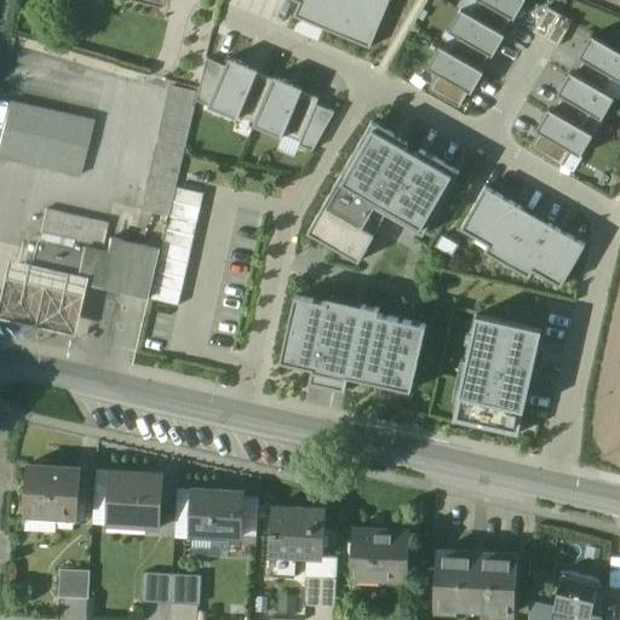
[(391,0),(290,0),(300,4),(294,17),(371,50),(391,0)]
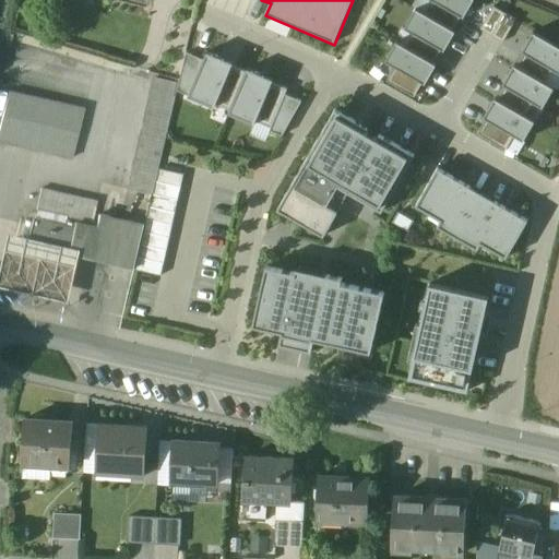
[(432,0),(433,0),(425,15),(453,31),(461,16),(464,19),(474,0),(432,0)]
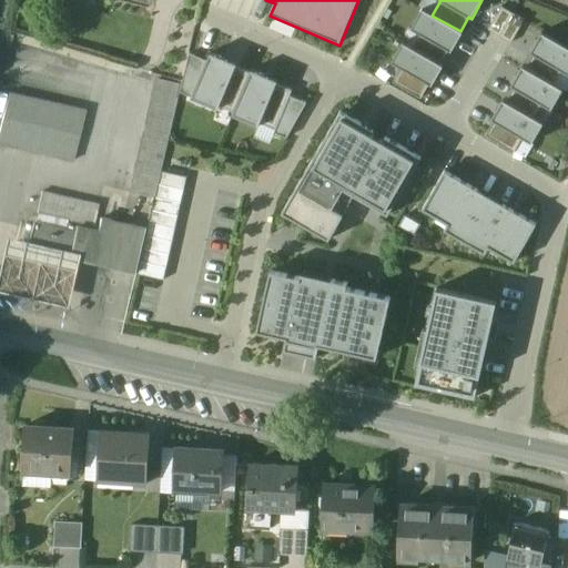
[(504,6),(489,31),(501,38),(515,12),(504,6)]
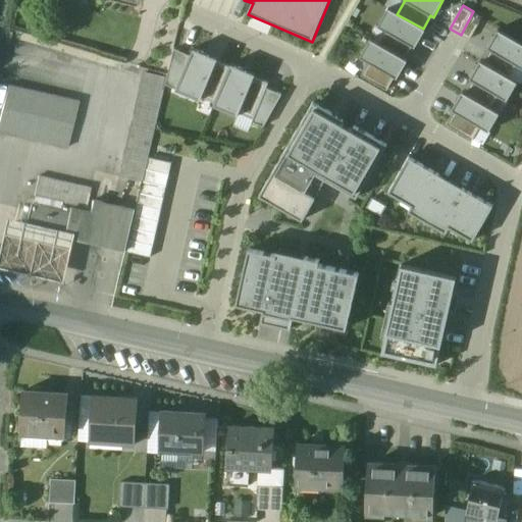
[(386,31),(379,45),(405,60),(413,47),(415,48),(425,30),(423,29),(397,14),(388,9),(378,27),(386,31)]
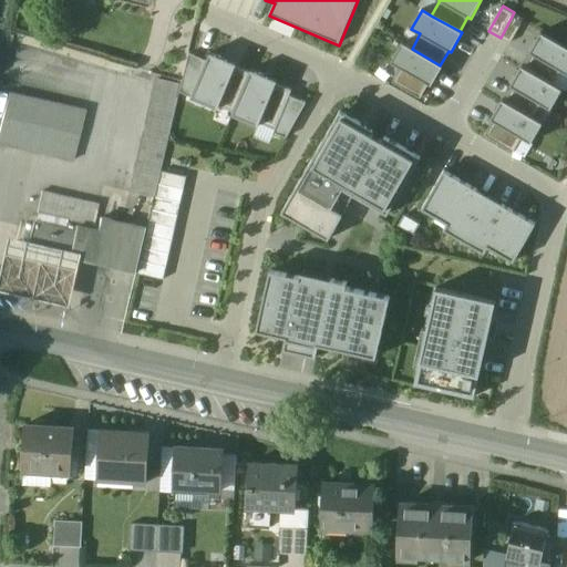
[(514,12),(501,38),(511,43),(525,19),(514,12)]
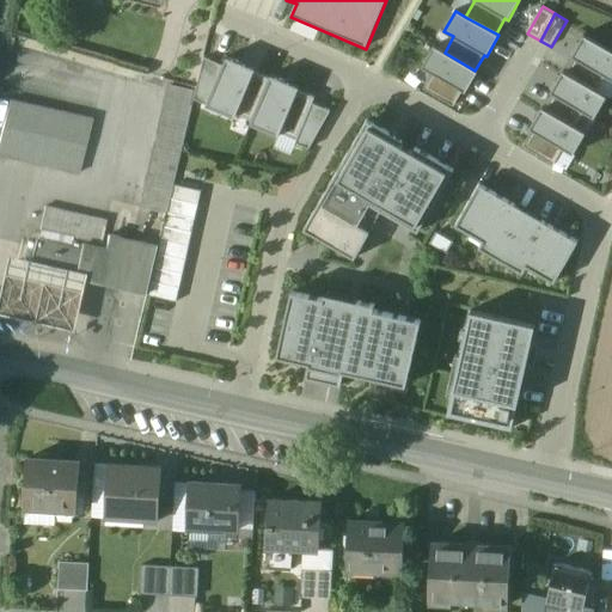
[(575,59),(565,75),(597,92),(605,77),(611,80),(611,53),(583,37),(571,57),(575,59)]
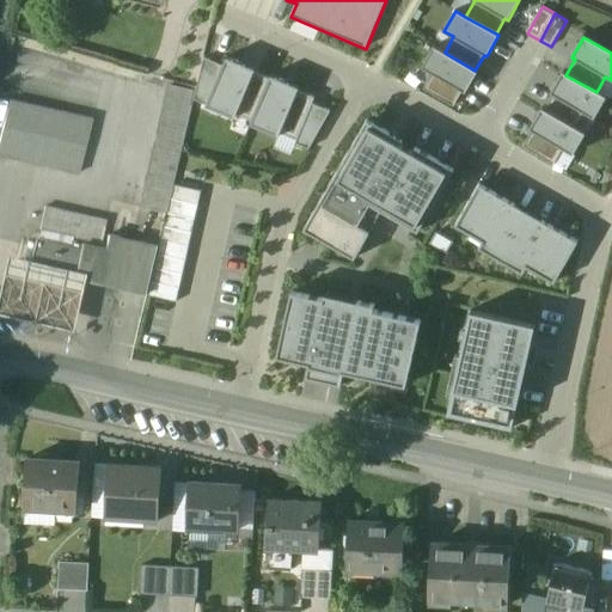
[(433,74),(424,90),(454,106),(463,91),(465,93),(477,72),(475,71),(445,53),(434,47),(422,68),(433,74)]
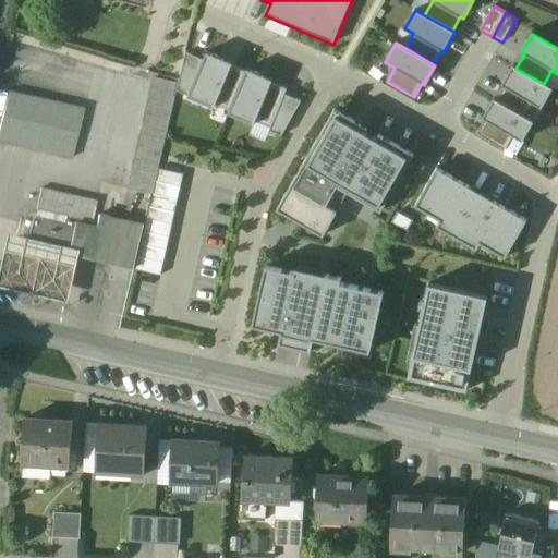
[(228,116),(245,74),(231,68),(232,63),(207,52),(204,62),(187,98),(228,116)]
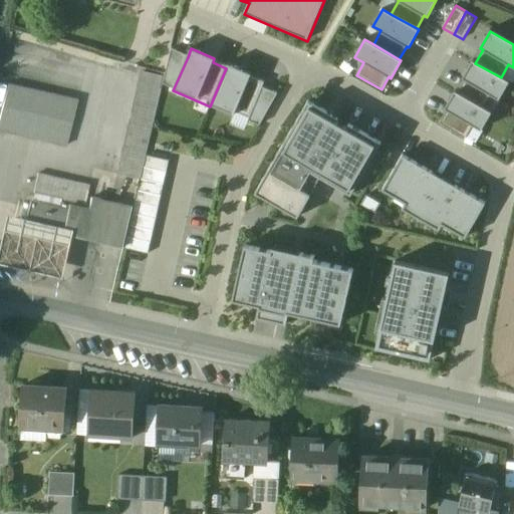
[(173,90),(188,57),(170,49),(164,77),(163,85),(173,90)]
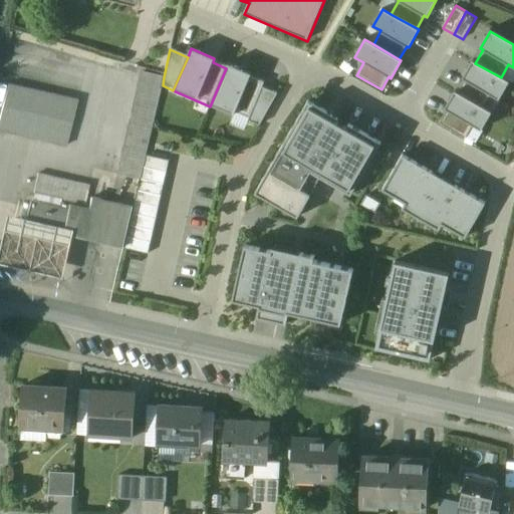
[(465,79),(458,93),(483,108),(491,95),(499,100),(509,82),(501,77),(475,63),(472,61),(463,78),(465,79)]
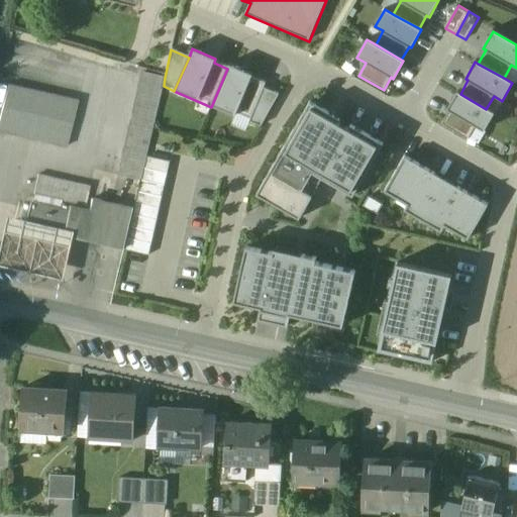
[(227,69),(211,107),(249,123),(263,92),(266,86),(250,80),(252,75),(229,65),(227,69)]
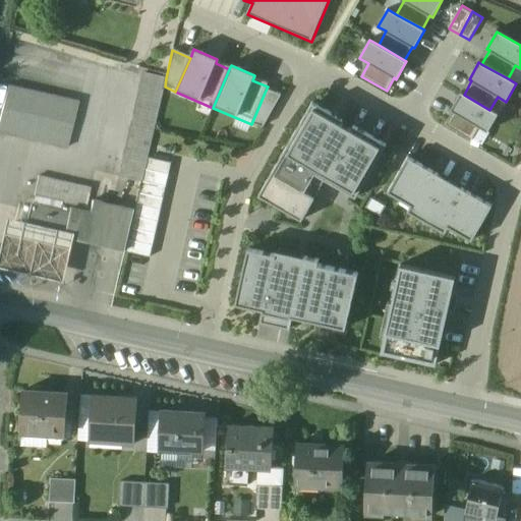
[(119,177),(140,182),(165,87),(166,78),(145,73),(119,177)]
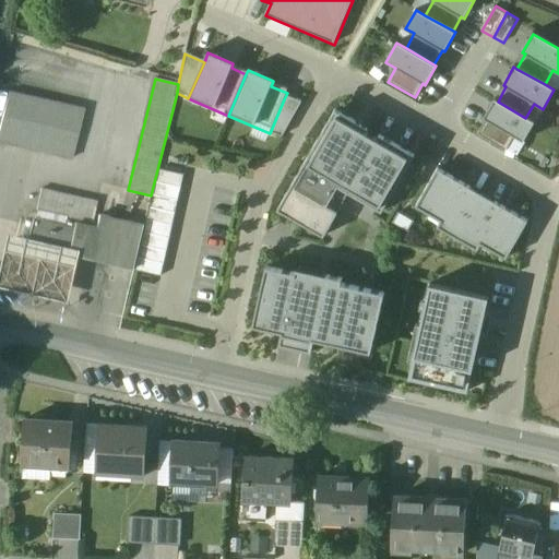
[(85,109),(8,92),(0,126),(0,142),(73,159),(85,109)]
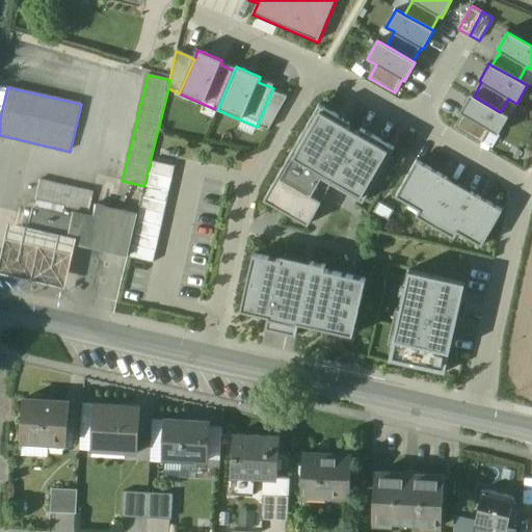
[(270,95),(257,127),(268,132),(286,101),(270,95)]
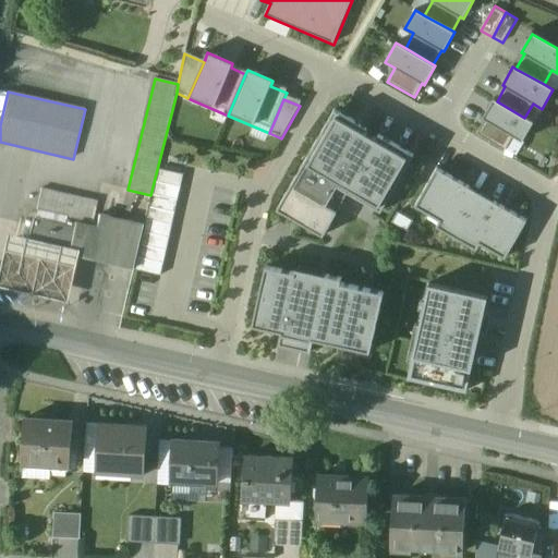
[(486,121),(477,135),(506,150),(513,136),(523,143),(534,123),(524,118),(497,101),(494,100),(483,120),(486,121)]
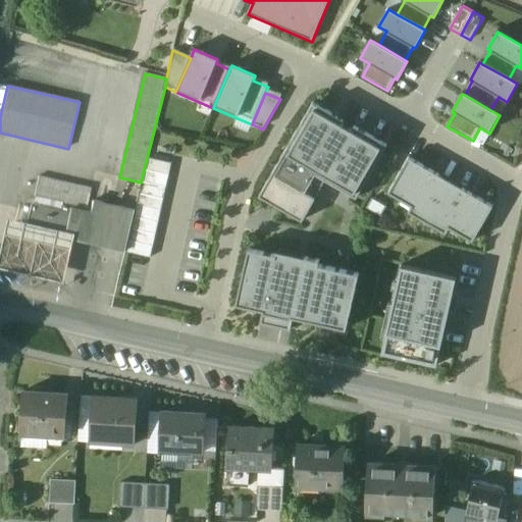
[(387,145),(312,102),(259,195),(304,220),(317,199),(299,188),(309,170),(357,198),(387,145)]
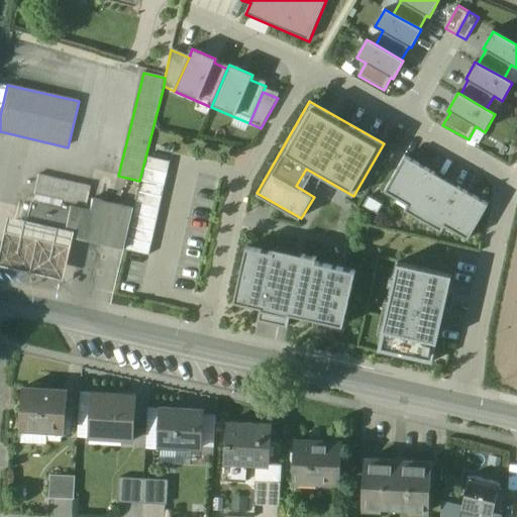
[(490,205),(406,156),(385,192),(407,204),(404,210),(441,232),(445,225),(469,239),(490,205)]
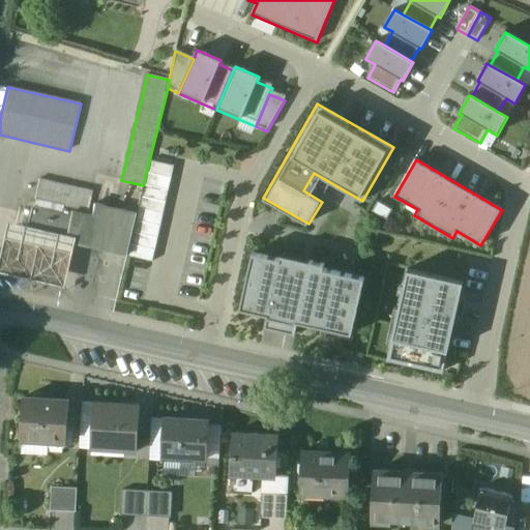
[(175,166),(151,160),(129,257),(153,262),(175,166)]
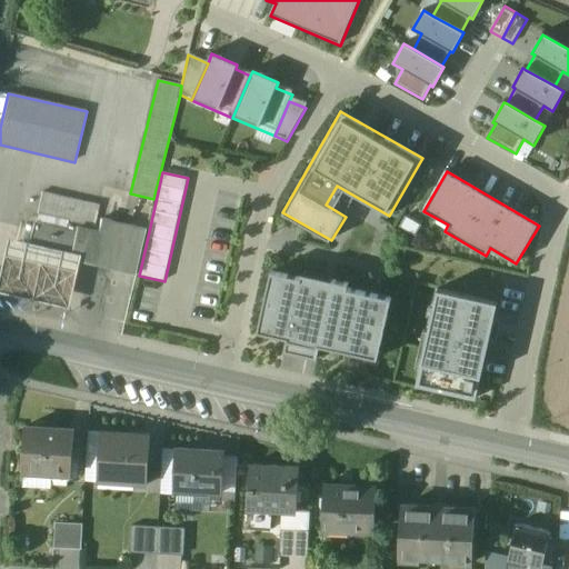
[(45,193),(38,225),(67,231),(68,226),(78,228),(92,231),(97,205),(45,193)]
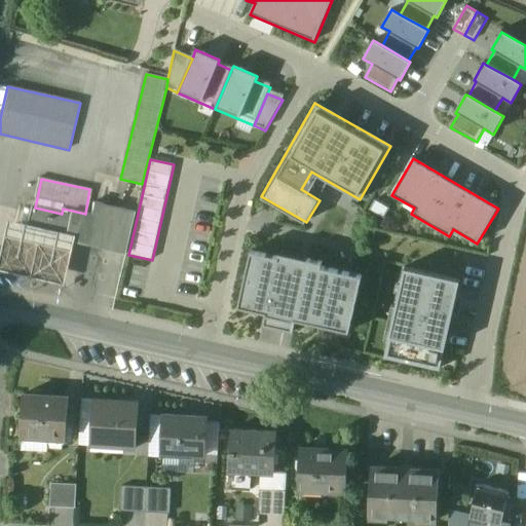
[(368,211),(381,219),(387,209),(374,200),(368,211)]
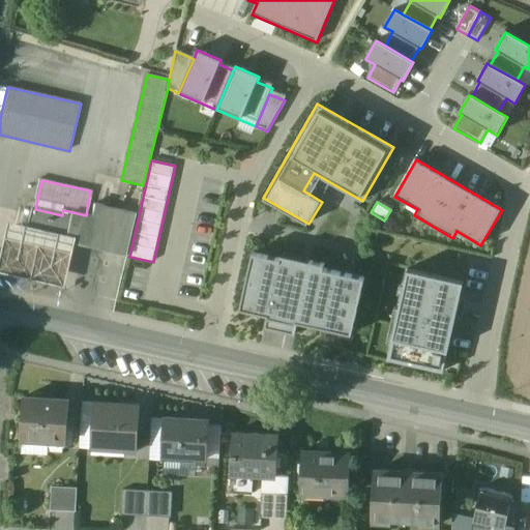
[(138,214),(94,205),(92,216),(93,217),(90,227),(91,227),(90,235),(89,235),(86,245),(128,255),(138,214)]
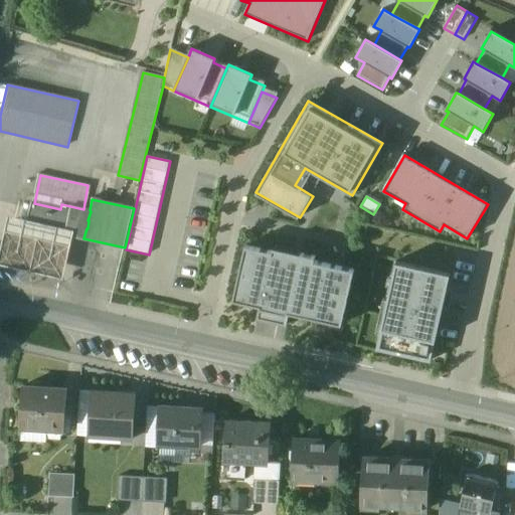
[(34,203),(31,202),(26,224),(63,233),(70,206),(61,204),(60,209),(34,203)]
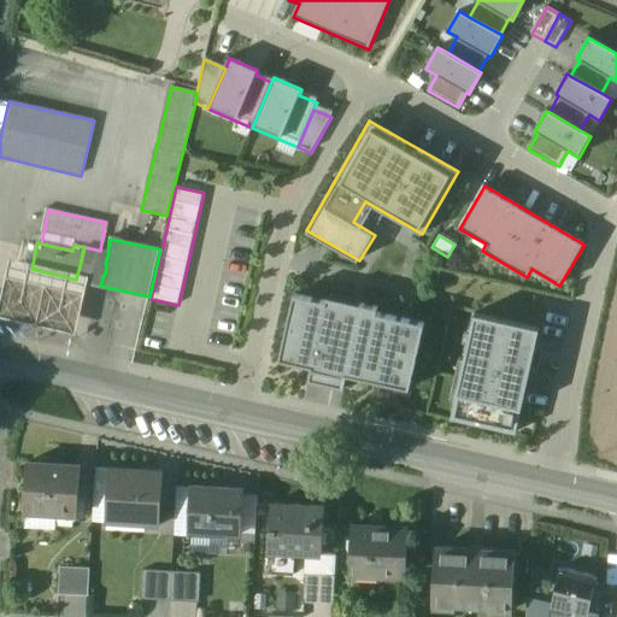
[(100,251),(84,247),(76,280),(88,282),(100,286),(104,274),(105,274),(106,264),(105,264),(109,253),(107,252),(100,251)]
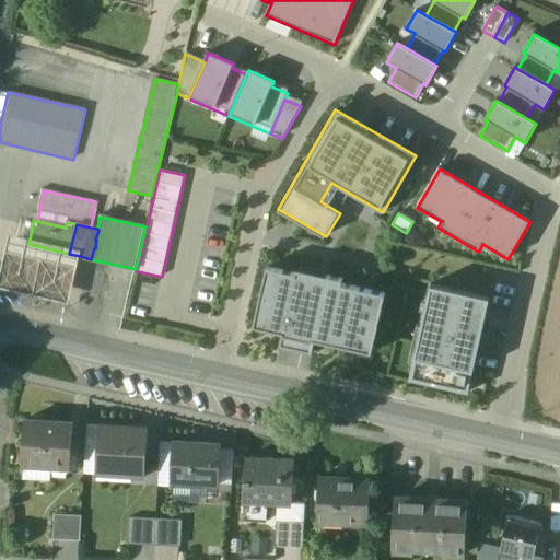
[(4,266),(0,282),(0,290),(68,306),(73,283),(80,256),(69,254),(28,244),(10,240),(4,266)]
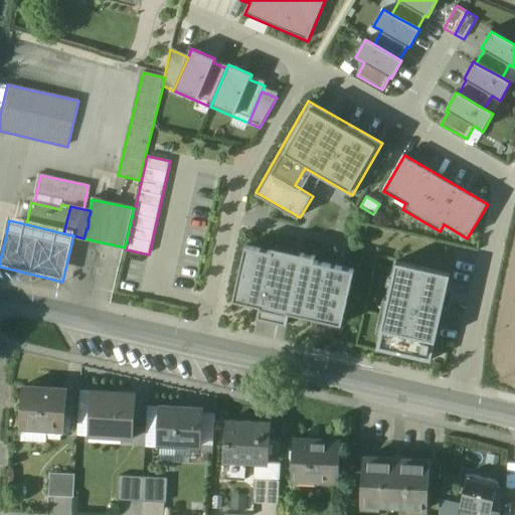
[(275,253),(245,246),(233,301),(260,307),(258,315),(256,319),(287,326),(290,313),(342,325),(354,271),(315,263),(316,258),(301,253),(299,263),(275,256),(275,253)]
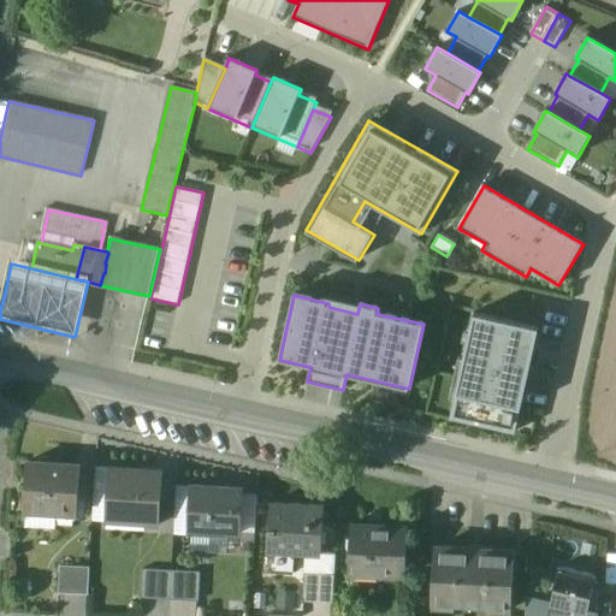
[(542,327),(475,311),(449,420),(515,437),(542,327)]
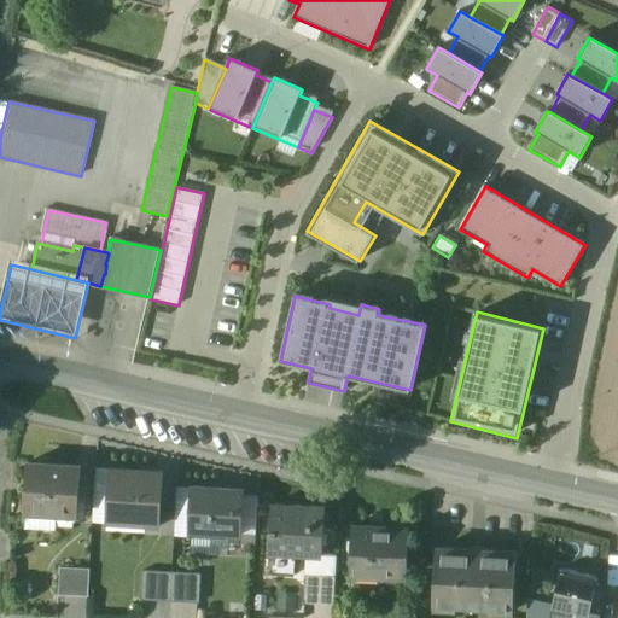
[(79,466),(25,462),(23,511),(54,513),(76,514),(79,466)]
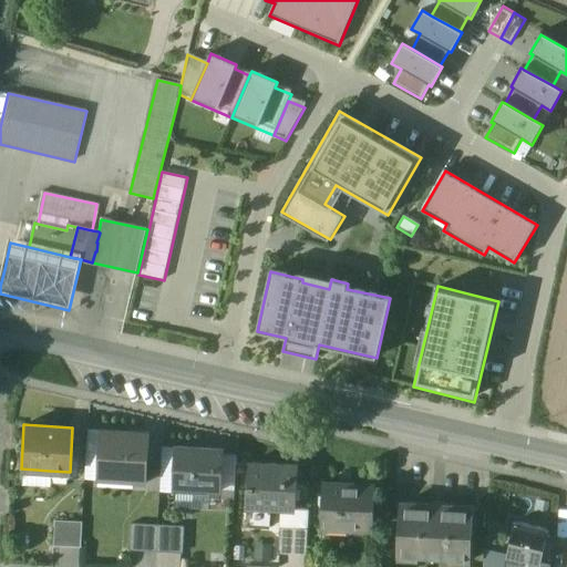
[(147,432),(99,429),(95,481),(96,481),(98,475),(132,477),(131,483),(145,484),(147,432)]
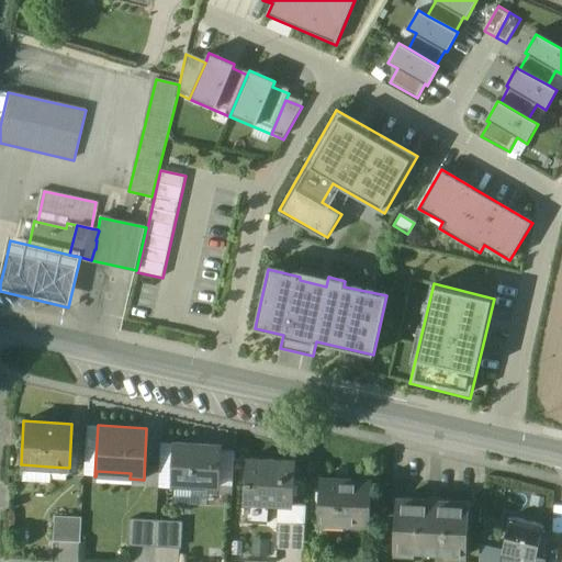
[(220,446),(171,442),(169,482),(217,485),(220,446)]
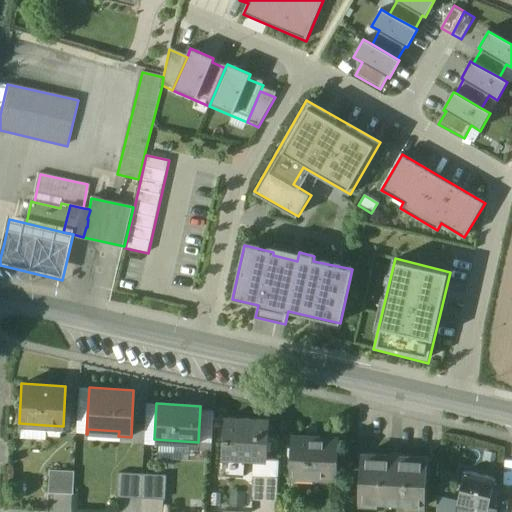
[(267,422),(224,419),(222,458),(243,459),(252,460),(265,461),(265,460),(267,422)]
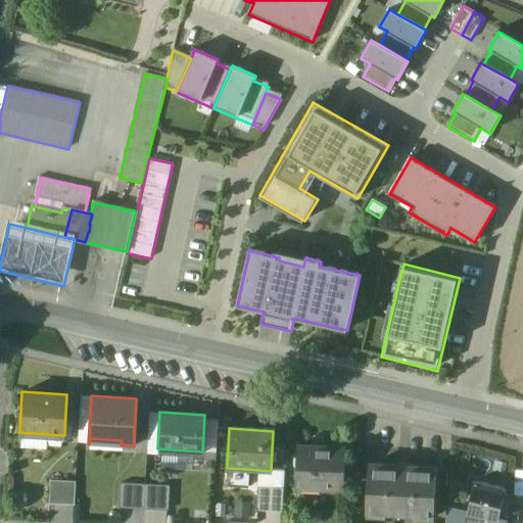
[(46,434),(19,432),(18,447),(29,447),(46,448),(46,434)]
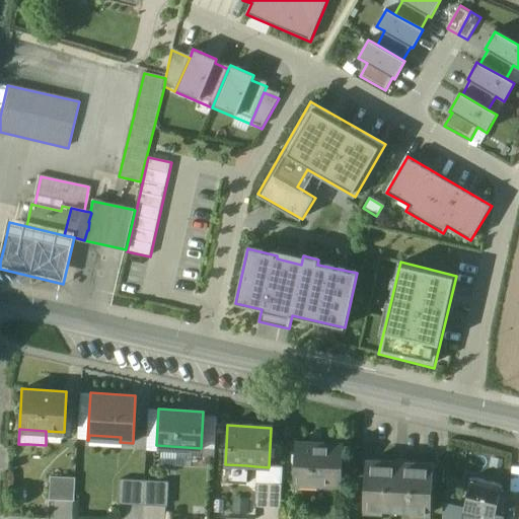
[(343,445),(295,442),(292,484),(340,487),(343,445)]
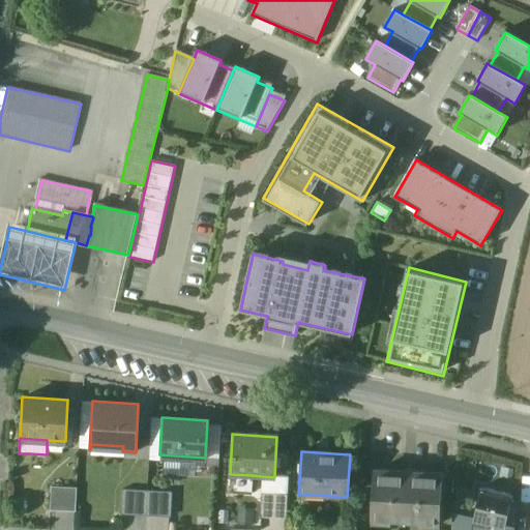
[(441,473),(373,471),(371,521),(439,524),(441,473)]
